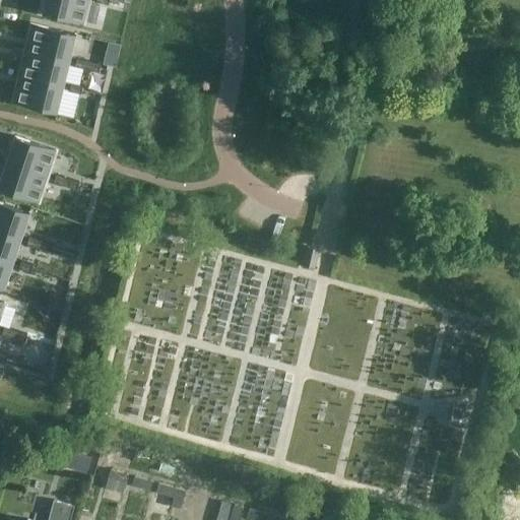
[(44,0),(41,12),(57,16),(57,15),(83,21),(84,21),(89,0),(44,0)]
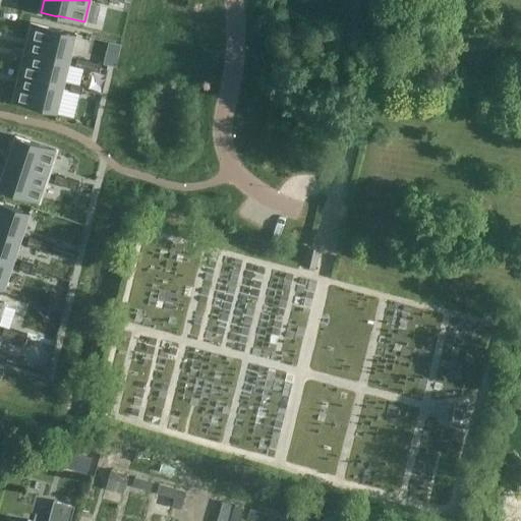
[(33,23),(26,49),(69,60),(75,34),(74,34),(48,27),(49,26),(33,23)]
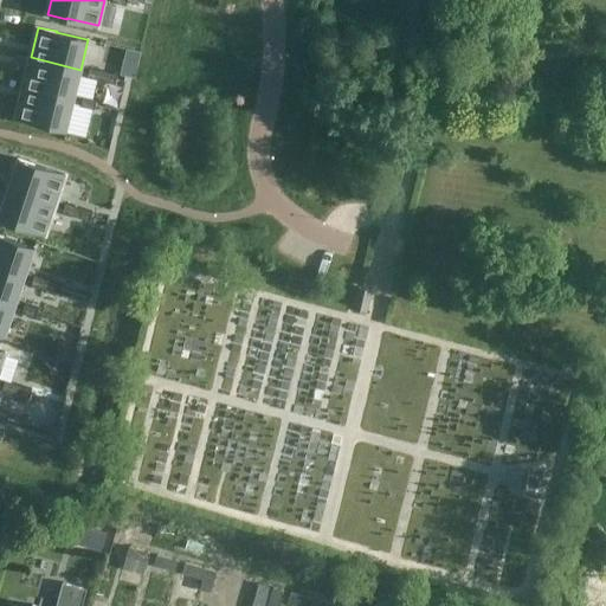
[(31,57),(24,88),(73,100),(81,70),(31,57)]
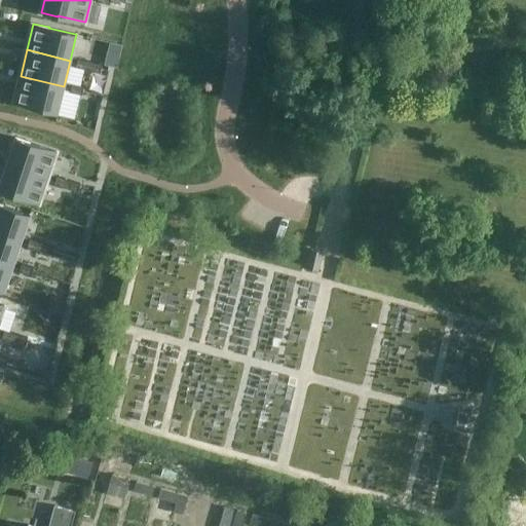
[(77,59),(75,67),(87,70),(89,62),(77,59)]
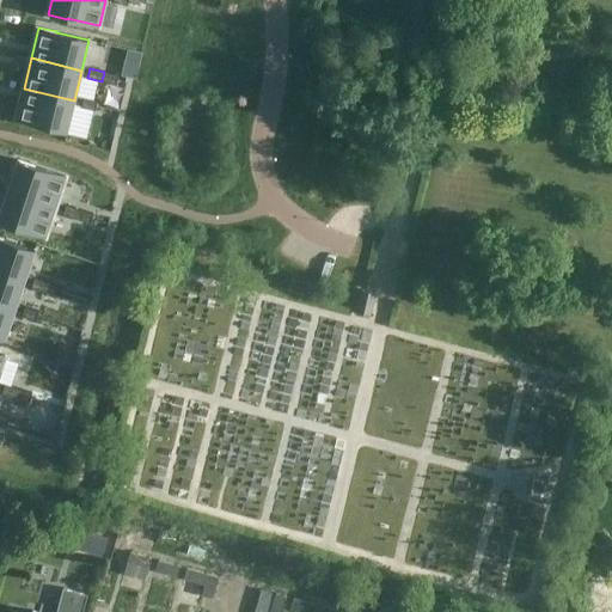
[(104,72),(102,81),(116,85),(118,75),(104,72)]
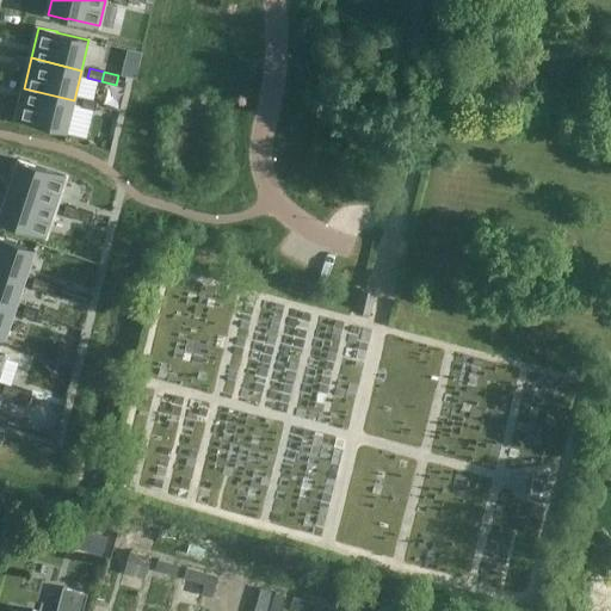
[(24,88),(17,119),(35,124),(35,123),(66,130),(67,131),(74,100),(24,88)]
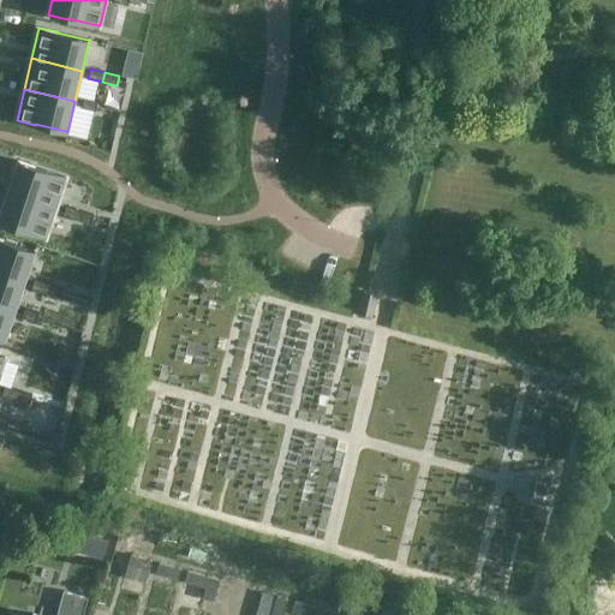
[(83,97),(81,107),(95,111),(97,101),(83,97)]
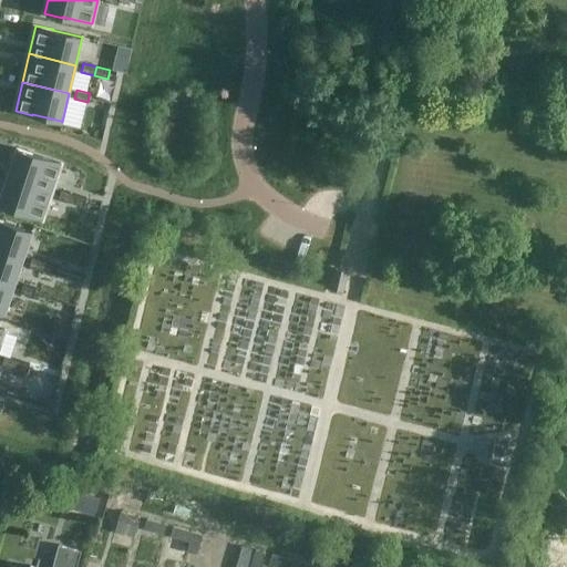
[(16,147),(7,176),(52,192),(61,164),(60,163),(32,154),(32,153),(16,147)]
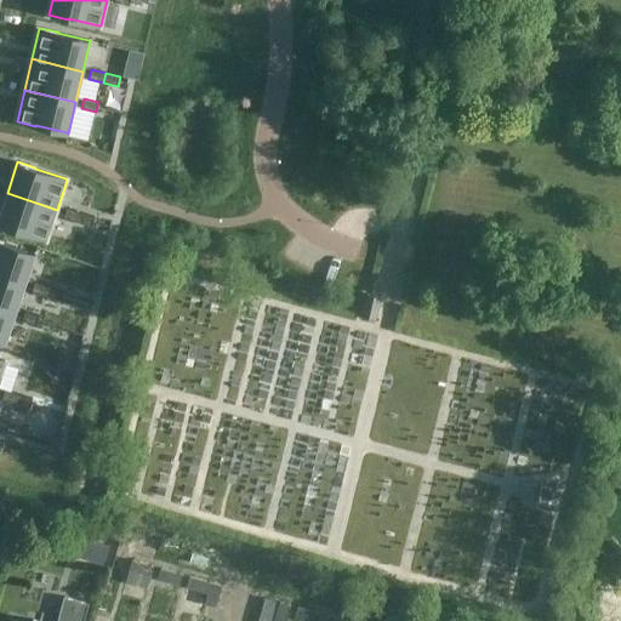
[(7,193),(0,214),(0,224),(15,231),(15,229),(45,240),(47,240),(57,210),(7,193)]
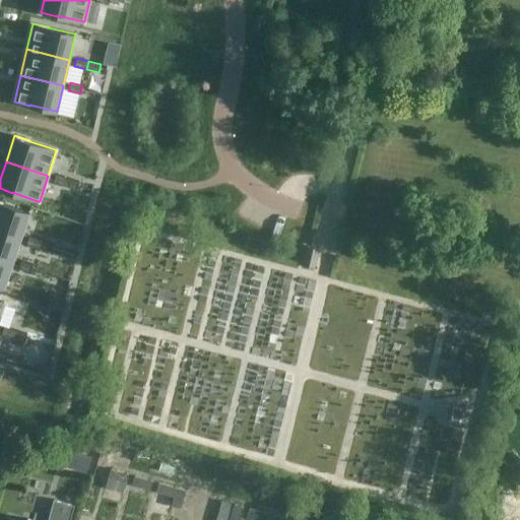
[(56,174),(53,182),(64,186),(67,178),(56,174)]
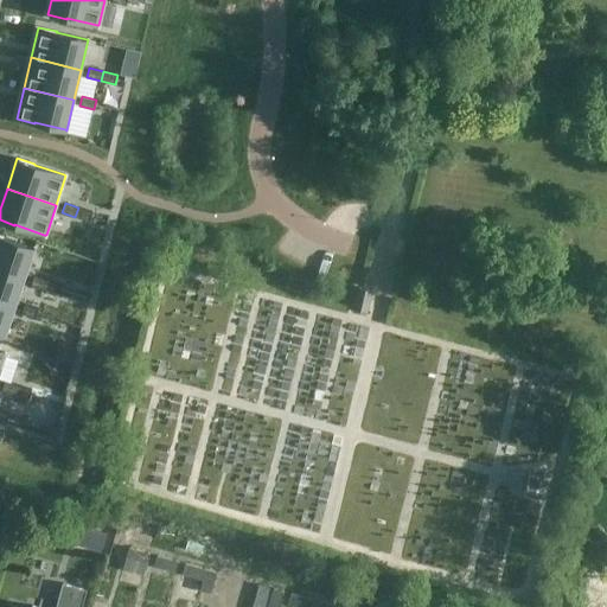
[(78,208),(75,217),(89,222),(93,212),(78,208)]
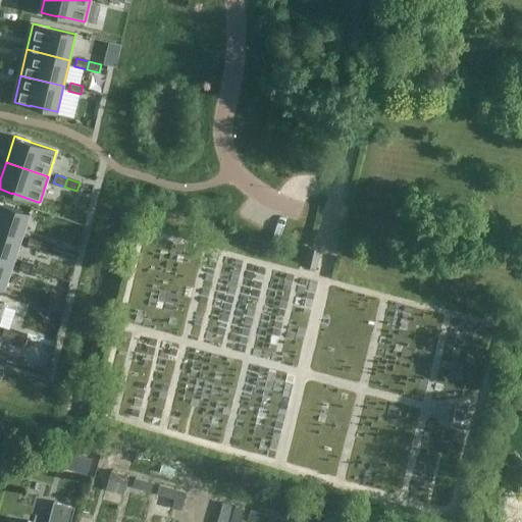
[(0,202),(0,230),(21,239),(30,213),(29,213),(3,205),(3,204),(0,202)]
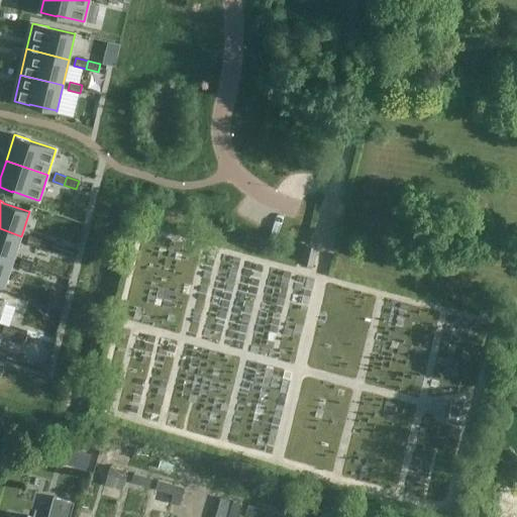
[(0,228),(0,256),(12,262),(21,236),(0,228)]
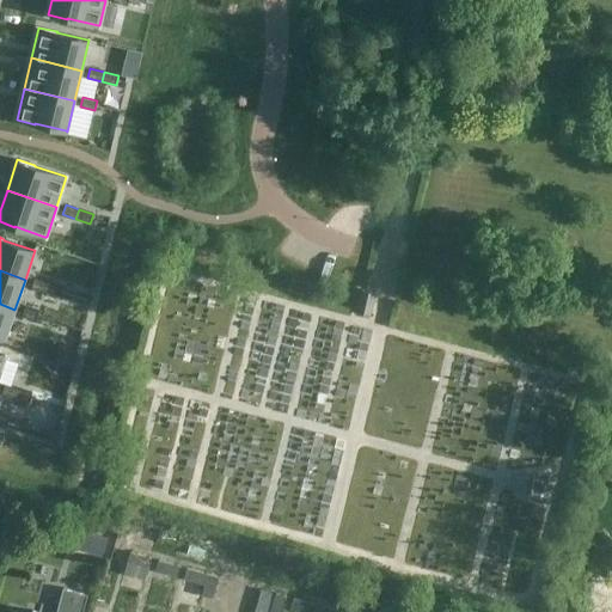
[(34,277),(31,287),(44,292),(48,282),(34,277)]
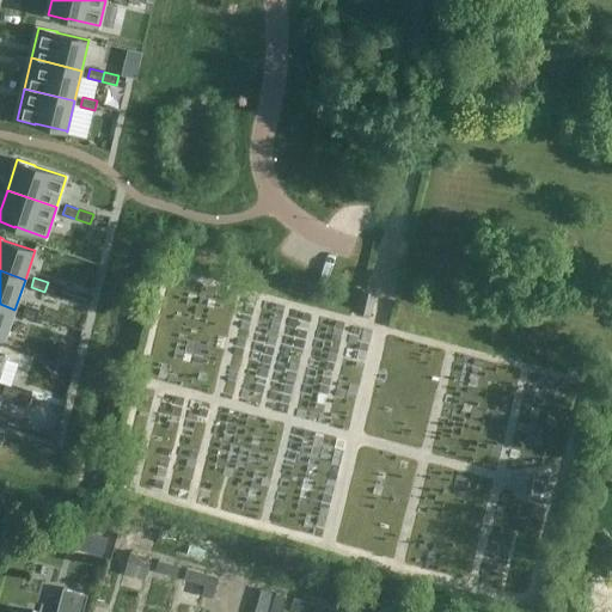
[(48,282),(44,292),(57,297),(61,287),(48,282)]
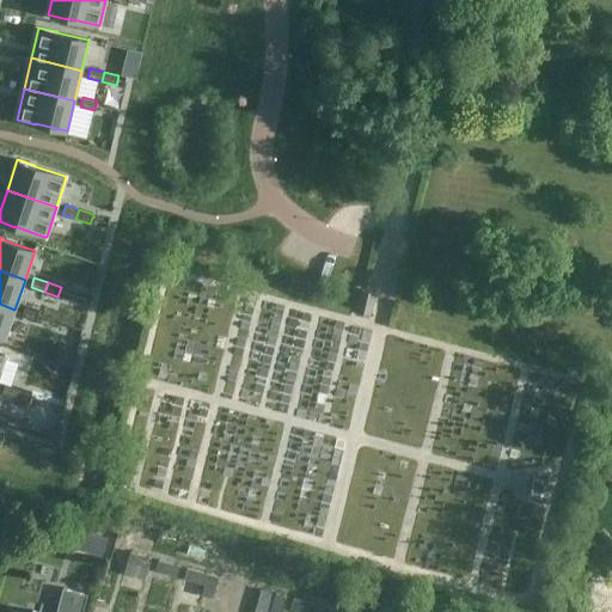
[(356,313),(369,317),(375,293),(361,291),(356,313)]
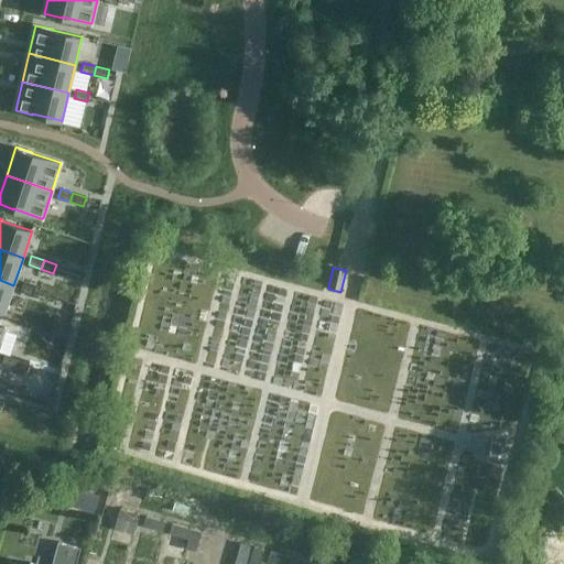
[(0,280),(0,311),(3,312),(4,312),(13,285),(0,280)]
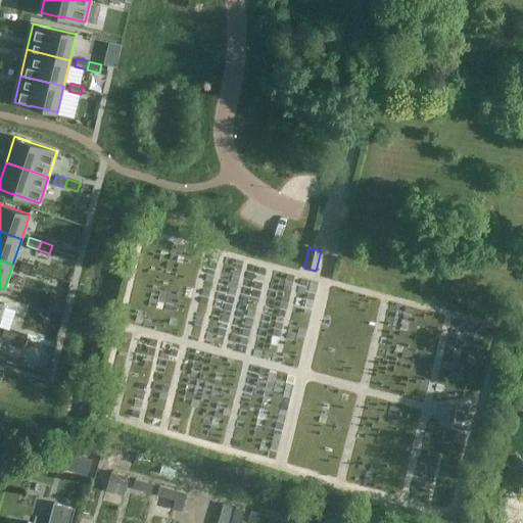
[(20,263),(18,270),(30,274),(33,267),(20,263)]
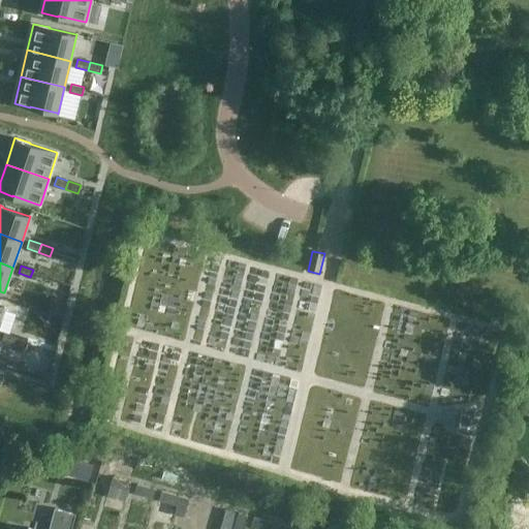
[(4,332),(1,340),(12,344),(16,336),(4,332)]
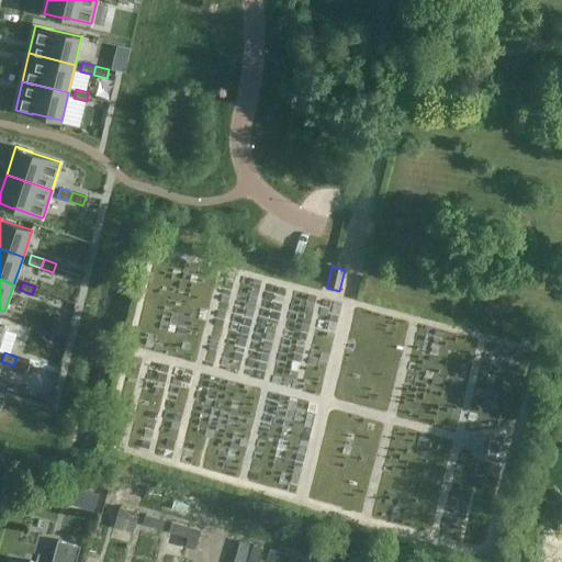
[(17,357),(13,366),(26,370),(30,361),(17,357)]
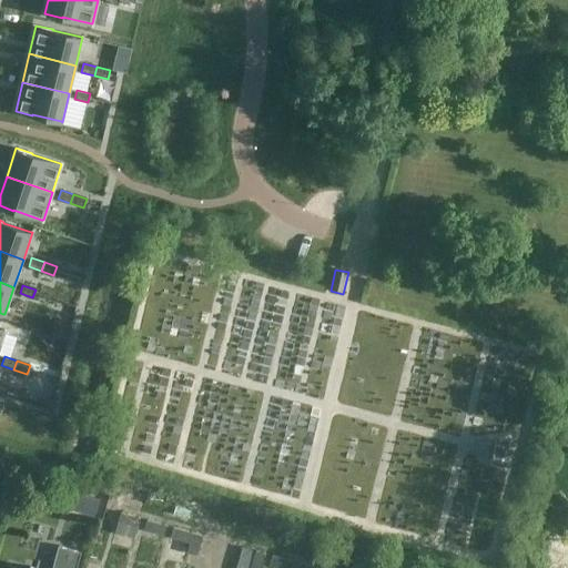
[(507,445),(495,442),(489,462),(501,464),(509,460),(511,452),(507,445)]
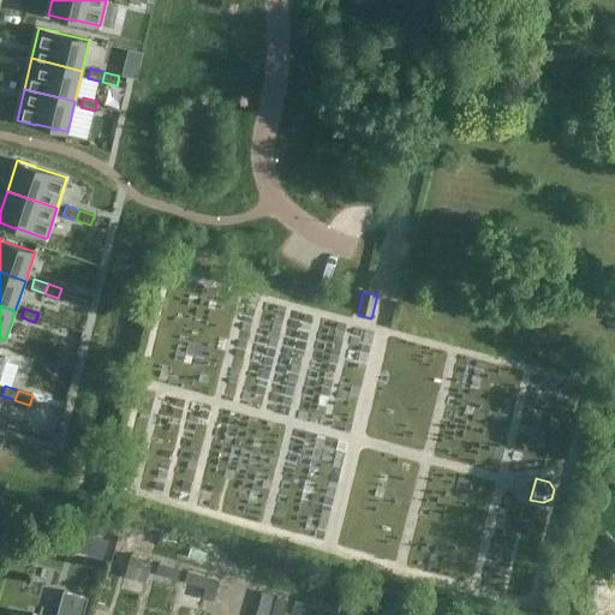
[(103,559),(108,539),(76,531),(71,550),(103,559)]
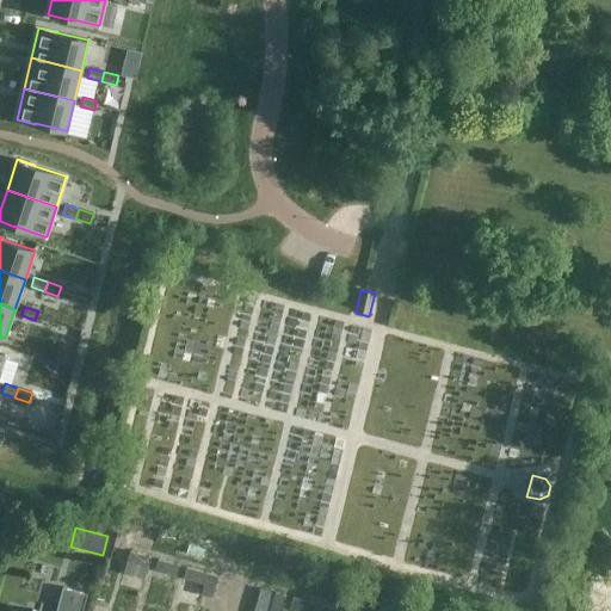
[(602,557),(610,550),(610,539),(605,531),(591,541),(602,557)]
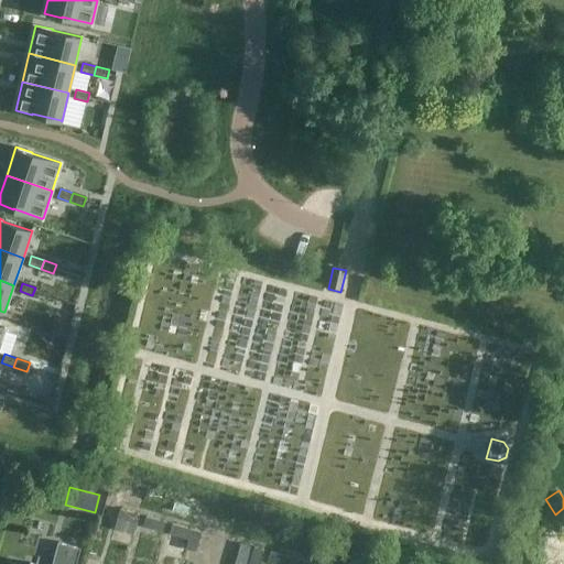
[(117,510),(114,522),(129,527),(132,514),(117,510)]
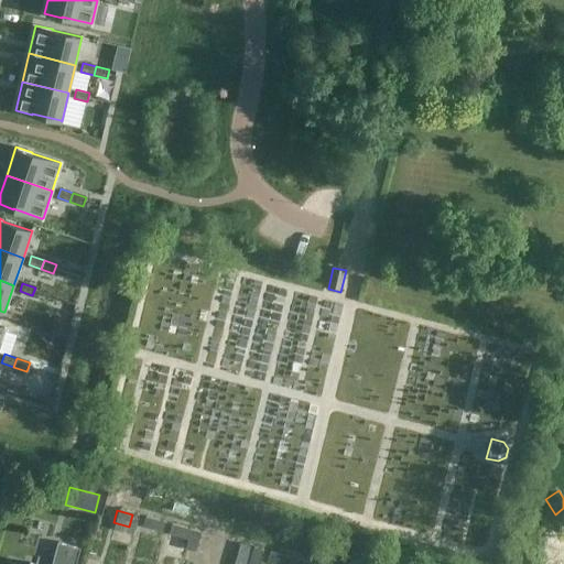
[(144,518),(141,530),(156,534),(160,522),(144,518)]
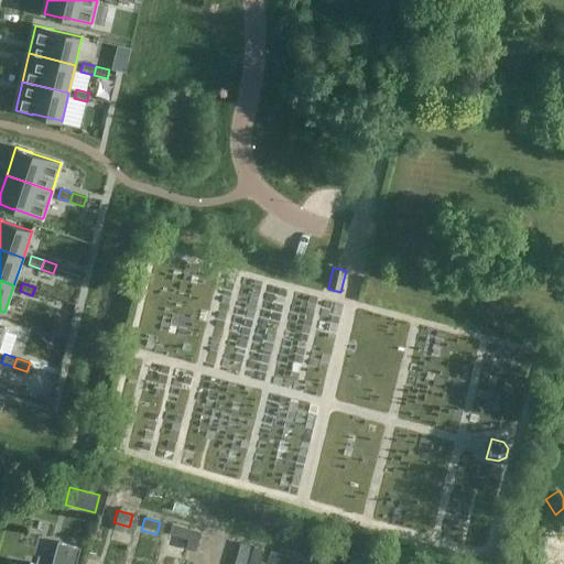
[(171,525),(167,538),(183,542),(186,530),(171,525)]
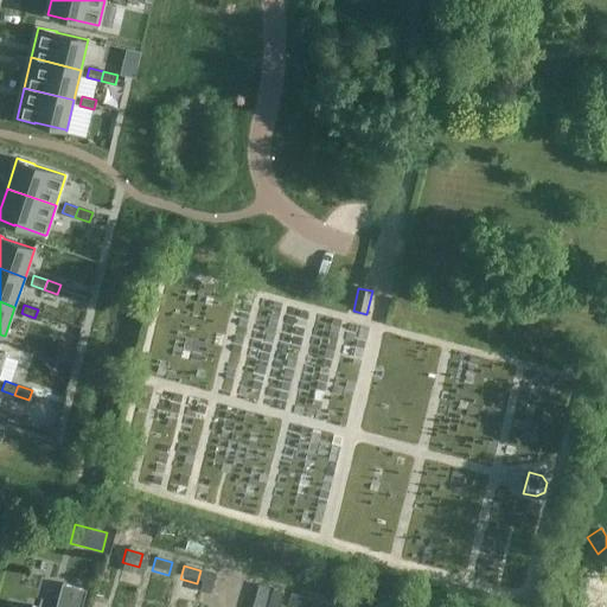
[(212,574),(209,587),(224,592),(228,579),(212,574)]
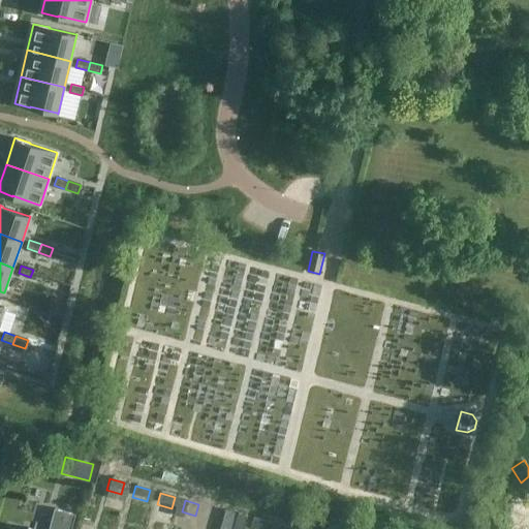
[(70,528),(74,515),(54,509),(48,528),(34,528),(27,527),(26,528),(10,528),(8,528),(7,528),(70,528)]
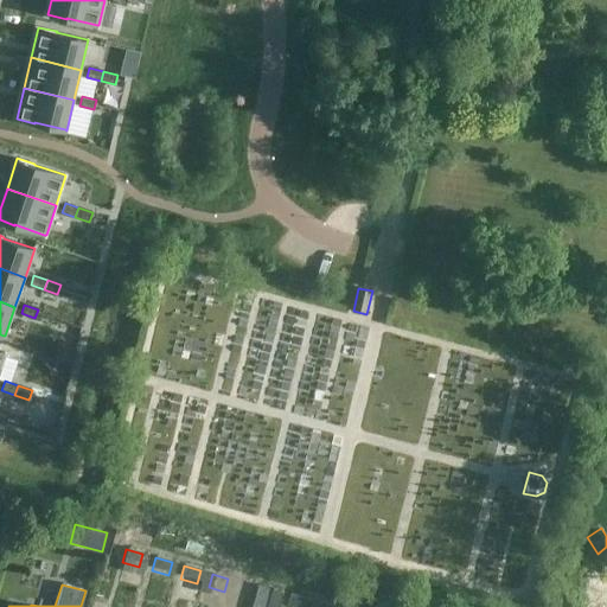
[(255,586),(251,599),(268,604),(272,590),(255,586)]
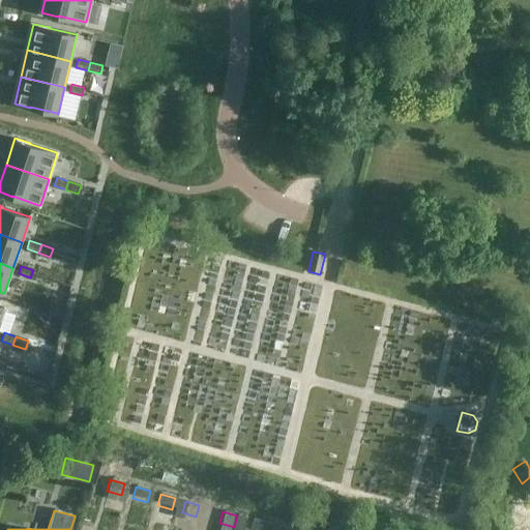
[(248,520),(245,529),(261,529),(263,523),(248,520)]
